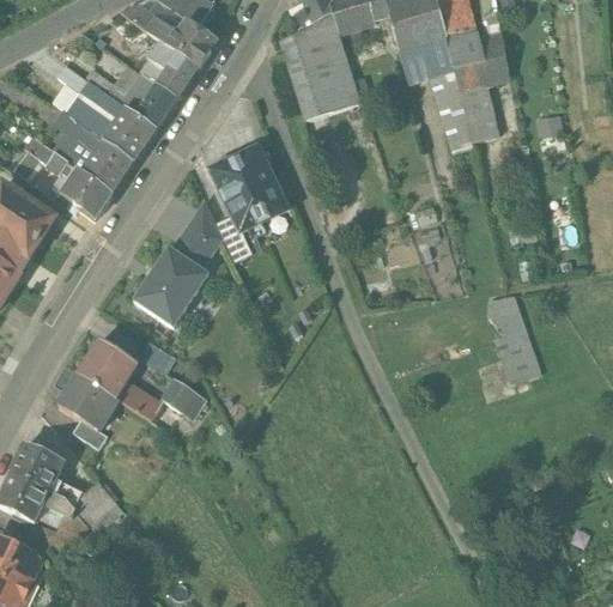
[(310,18),(302,0),(287,7),(297,31),(311,24),(310,18)]
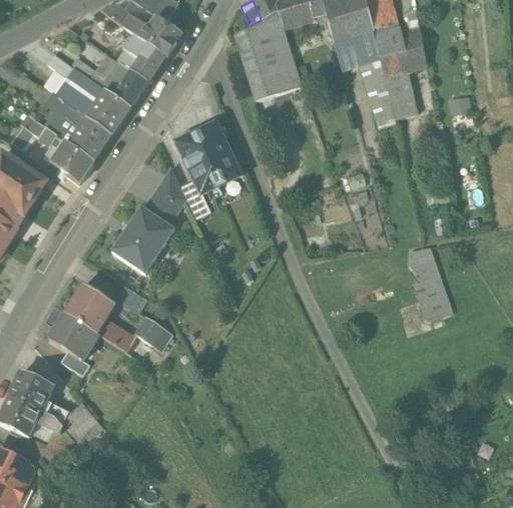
[(252,0),(260,15),(278,8),(275,0),(274,0),(252,0)]
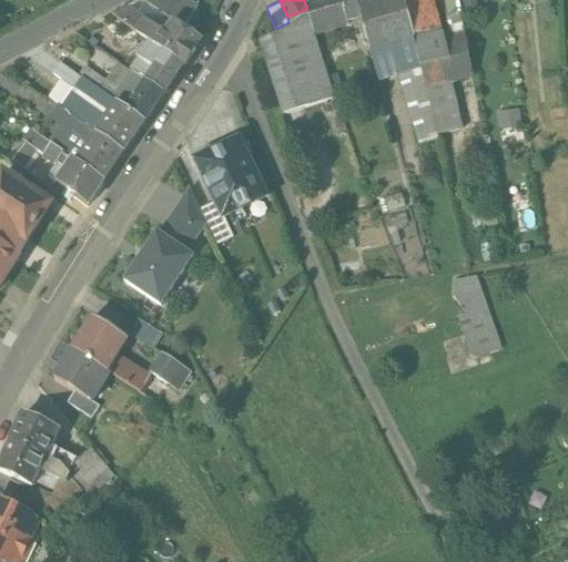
[(304,0),(307,9),(287,17),(288,22),(310,16),(314,30),(346,20),(341,0),(304,0)]
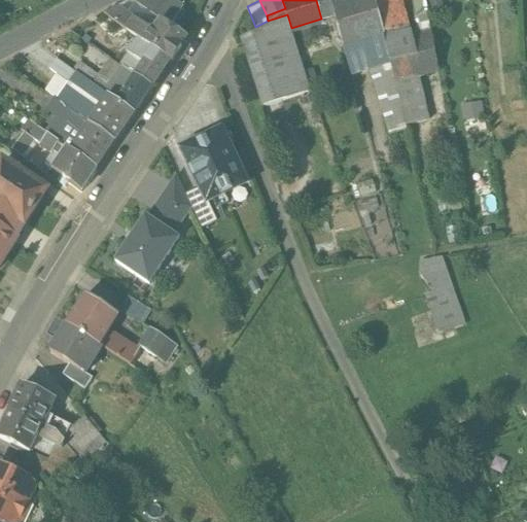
[(316,0),(321,19),(335,14),(334,8),(331,0),(316,0)]
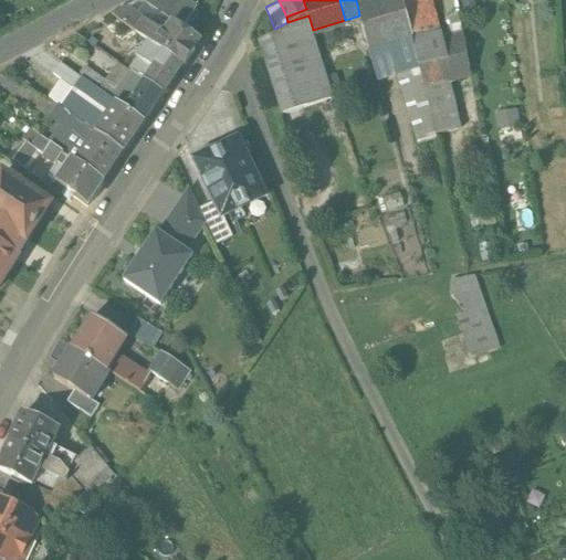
[(356,0),(358,9),(377,3),(376,0),(356,0)]
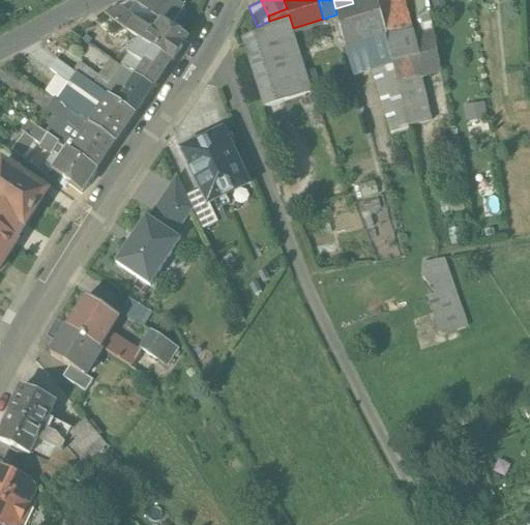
[(352,0),(353,3),(363,36),(345,44),(353,74),(391,57),(388,44),(385,30),(377,0),(352,0)]
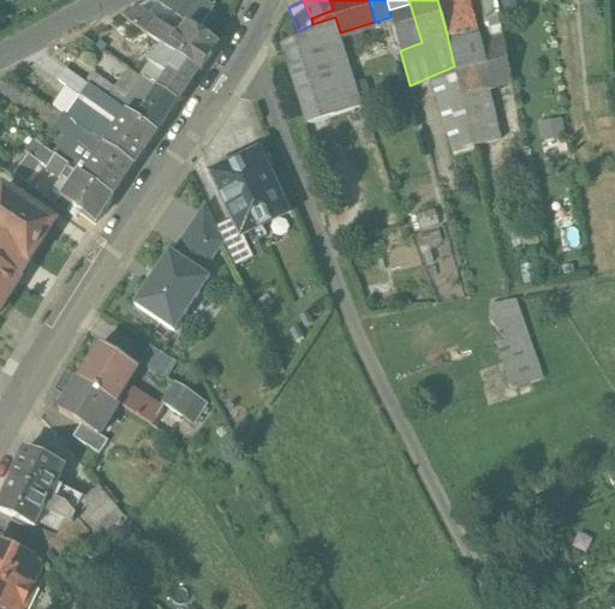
[(437,0),(447,35),(469,31),(472,23),(465,0),(437,0)]
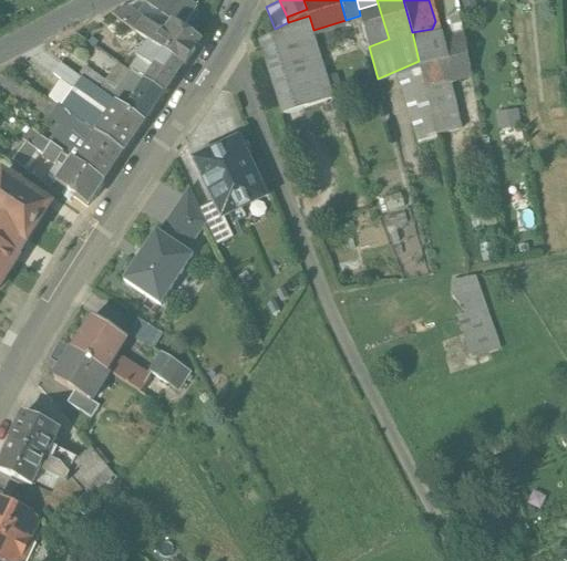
[(200,37),(174,18),(168,27),(161,26),(127,3),(113,11),(151,39),(184,62),(195,45),(200,37)]
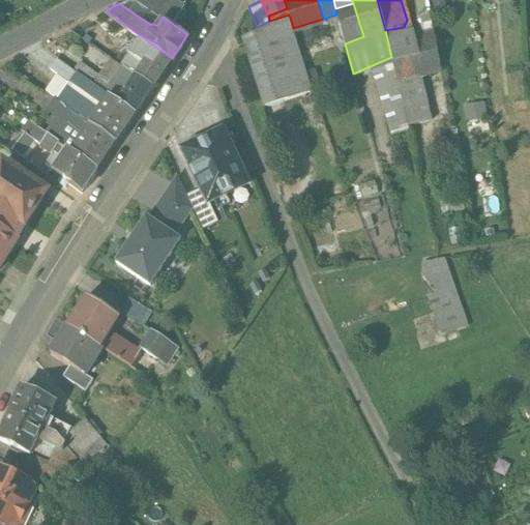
[(353,3),(335,8),(336,15),(345,44),(363,36),(353,3)]
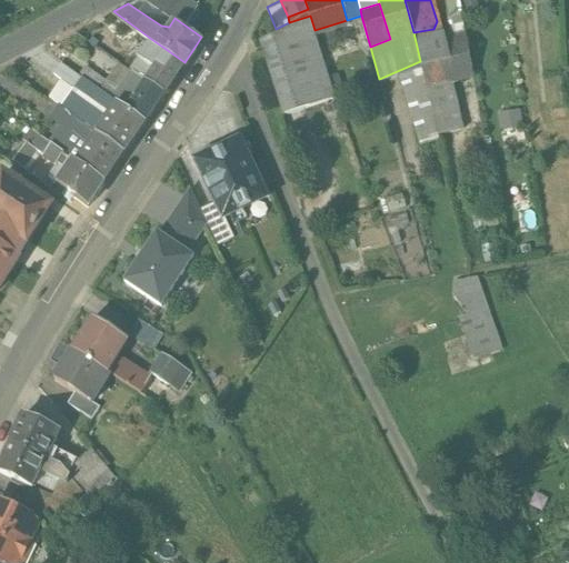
[(310,16),(289,22),(293,36),(315,30),(310,16)]
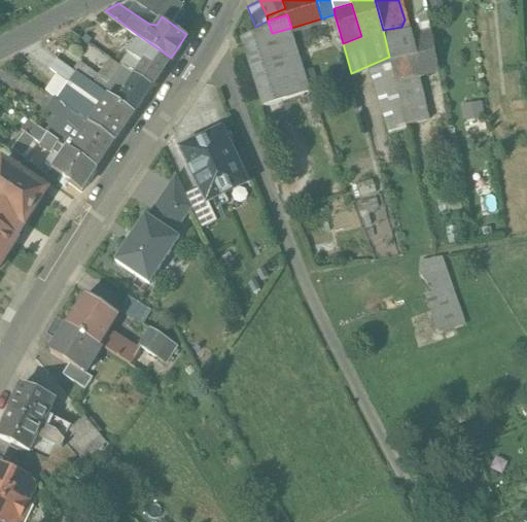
[(255,27),(239,34),(259,103),(290,94),(272,33),(268,21),(255,27)]
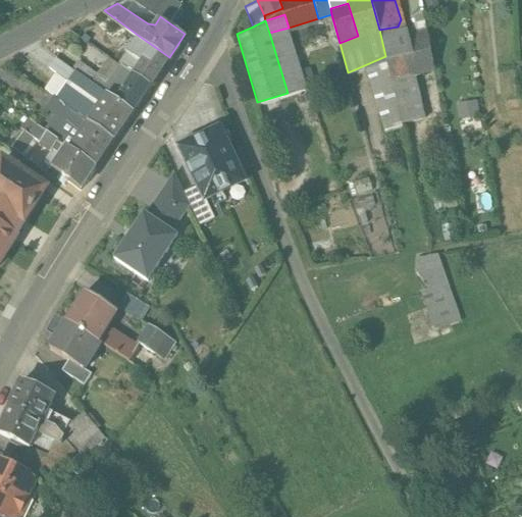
[(428,33),(382,43),(385,56),(390,75),(434,66),(428,33)]
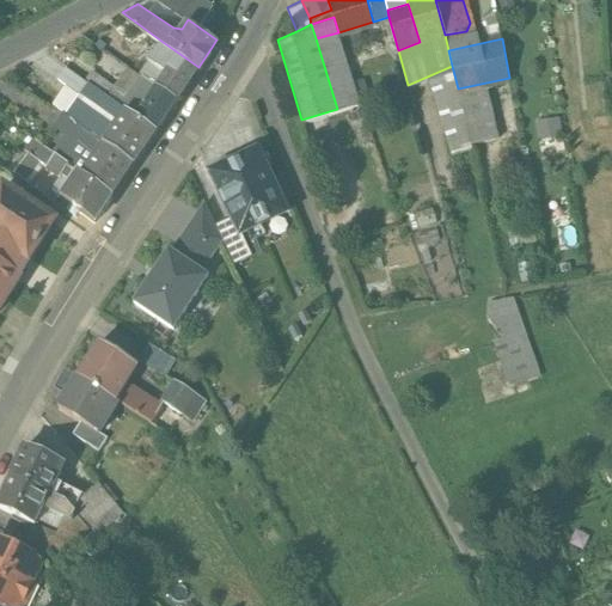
[(161,73),(155,81),(178,97),(199,67),(163,42),(155,53),(169,61),(161,73)]
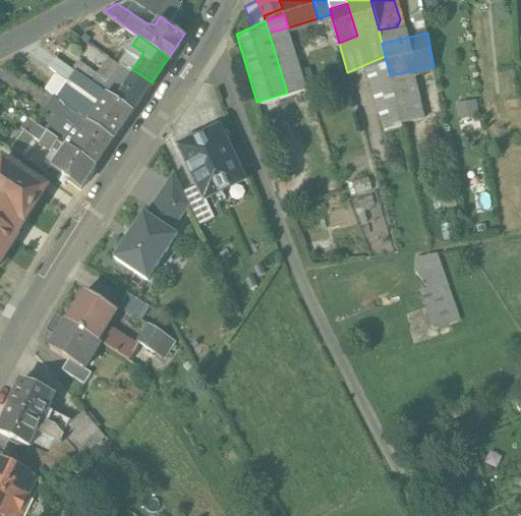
[(74,67),(55,54),(48,64),(67,77),(74,67)]
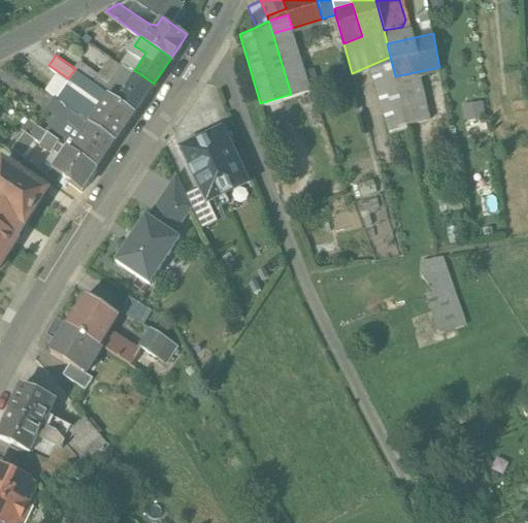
[(139,63),(131,58),(126,65),(134,70),(139,63)]
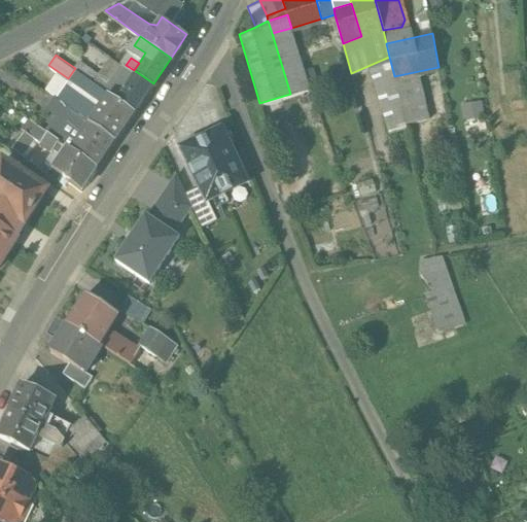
[(126,65),(120,73),(129,79),(134,70),(126,65)]
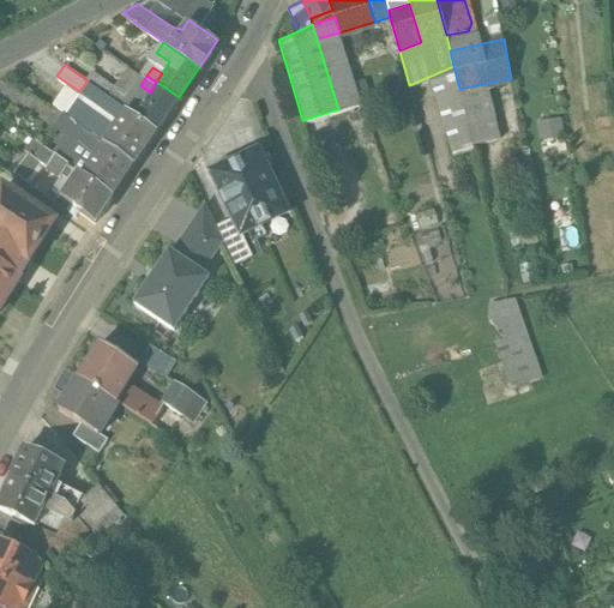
[(142,103),(136,113),(157,128),(179,97),(156,82),(150,92),(142,103)]
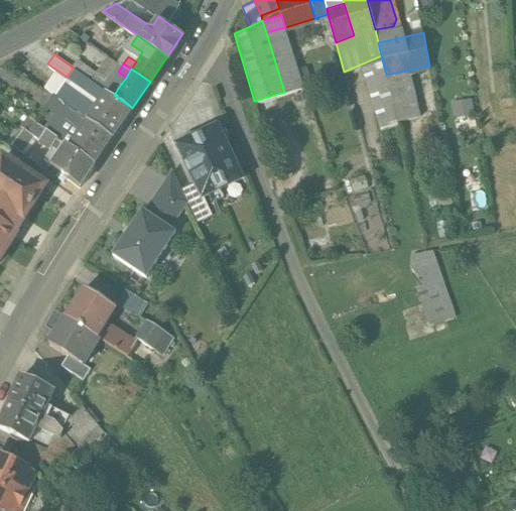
[(90,79),(78,70),(72,78),(84,87),(90,79)]
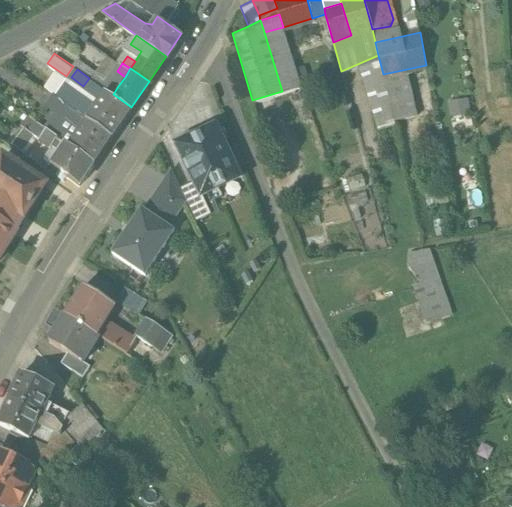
[(118,86),(107,79),(101,86),(106,89),(113,94),(118,86)]
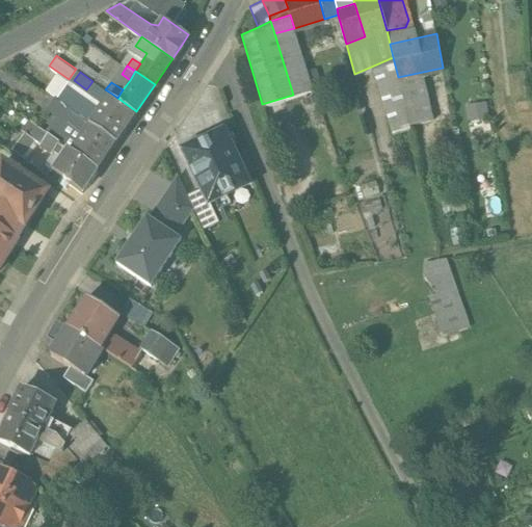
[(98,110),(90,122),(116,140),(136,111),(117,98),(110,93),(98,110)]
